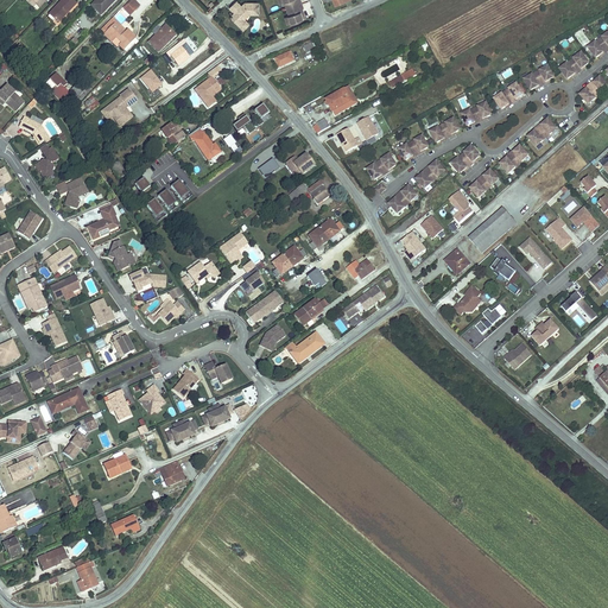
[(65,12),(67,14),(76,5),(70,0),(63,0),(49,14),(56,21),(65,12)]
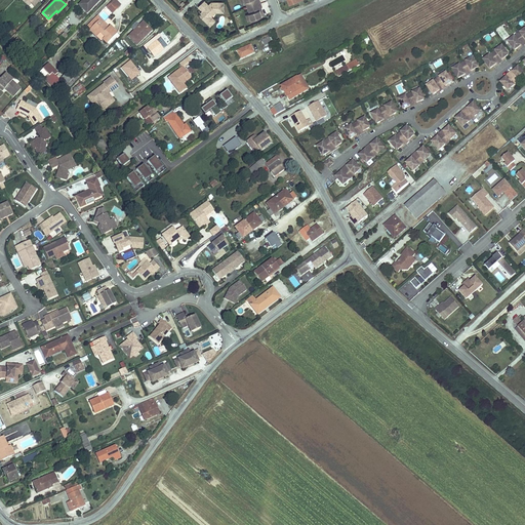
[(83,0),(78,6),(87,15),(103,0),(83,0)]
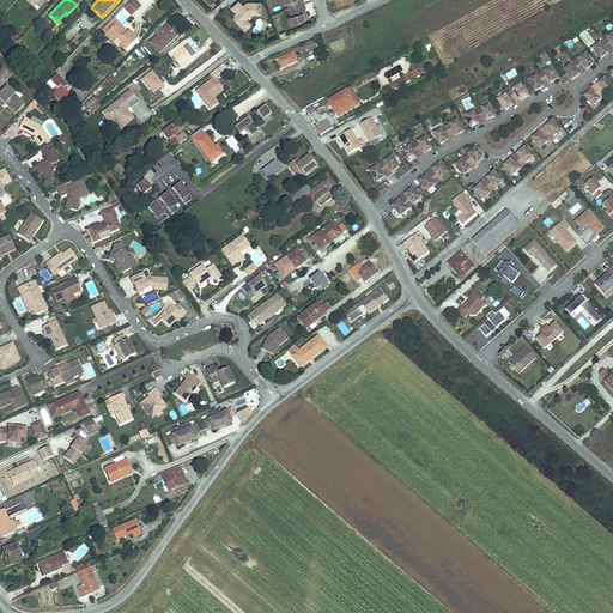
[(140,7),(134,0),(128,6),(134,11),(135,12),(140,7)]
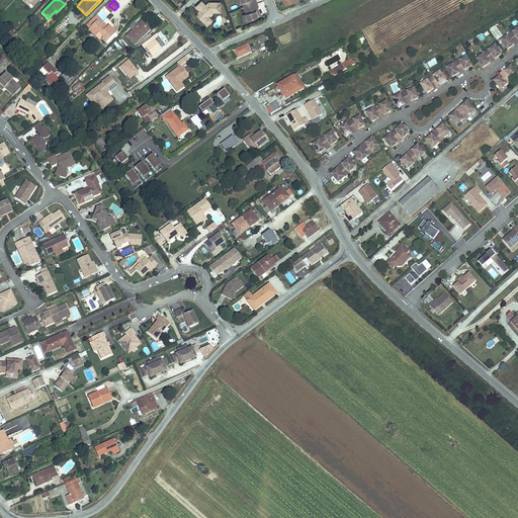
[(259,17),(256,9),(258,8),(259,8),(255,0),(253,1),(252,0),(241,0),(242,3),(246,14),(249,20),(259,17)]
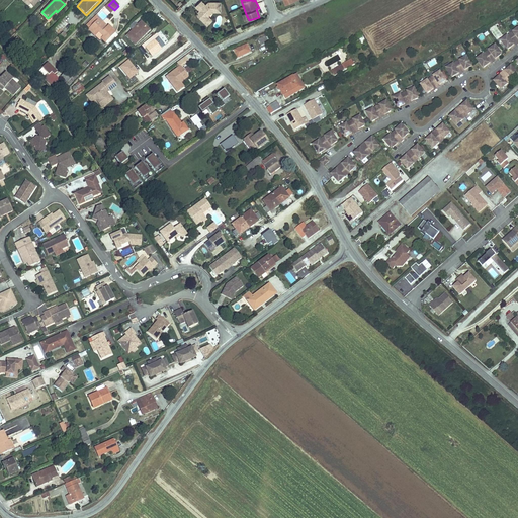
[(195,7),(197,9),(199,11),(201,13),(199,14),(197,16),(205,23),(210,18),(208,17),(207,15),(209,13),(212,13),(221,13),(221,3),(208,3),(205,6),(201,2),(197,6),(195,7)]
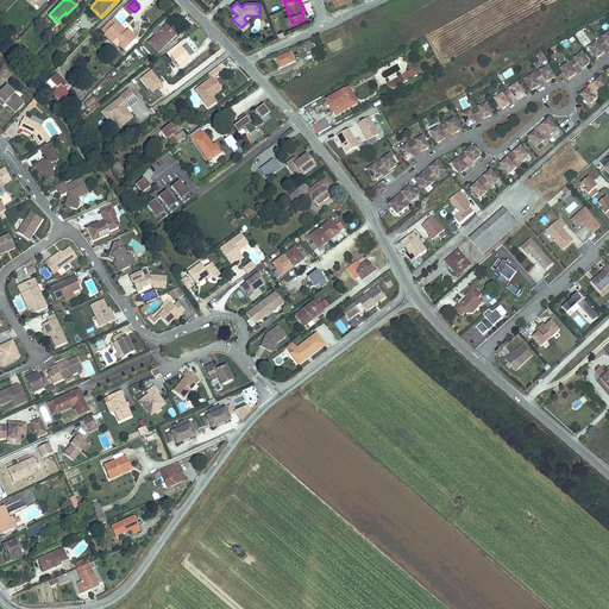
[(56,22),(57,23),(67,14),(66,12),(56,22)]
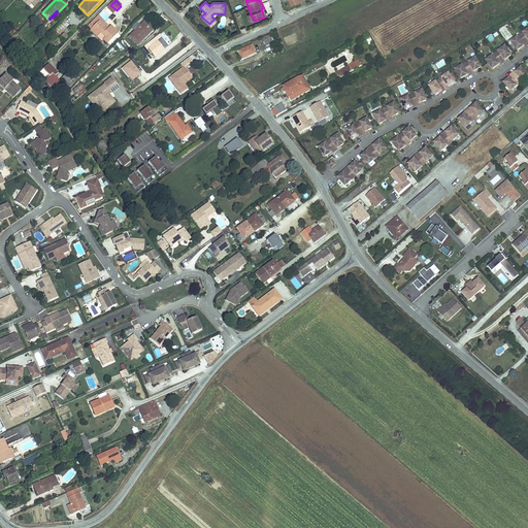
[(95,18),(107,30),(109,28),(98,15),(95,18)]
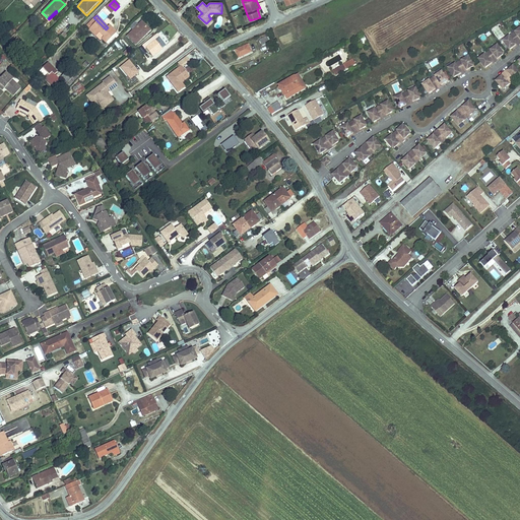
[(106,29),(93,17),(85,26),(95,37),(99,33),(104,38),(102,40),(106,44),(116,33),(109,26),(108,27),(106,29)]
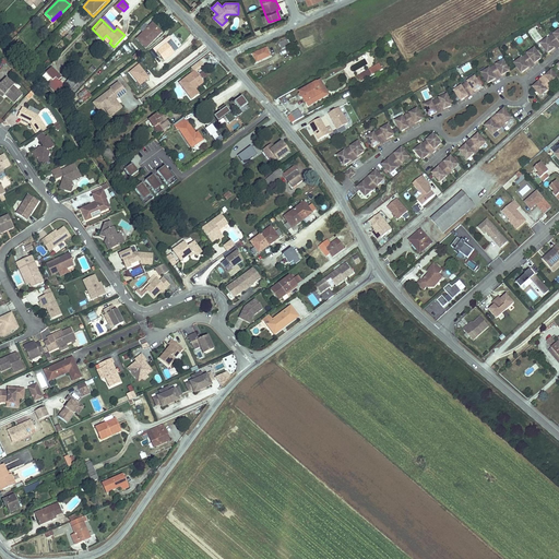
[(149,45),(150,45),(163,32),(152,22),(149,26),(142,33),(137,38),(145,48),(149,45)]
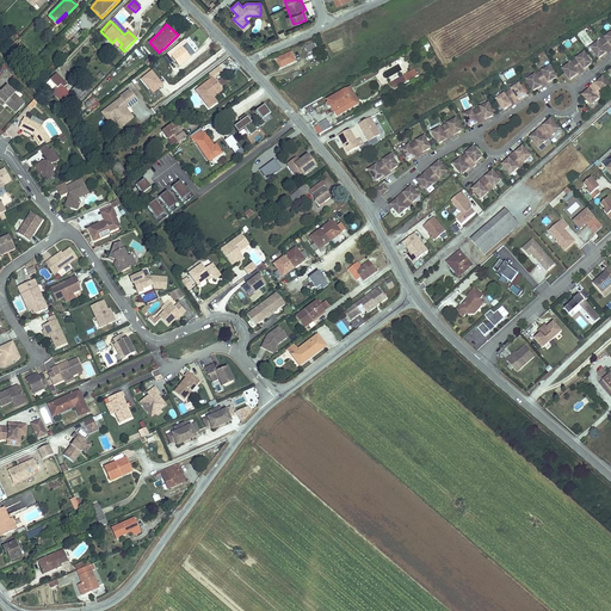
[(155,36),(162,29),(159,25),(152,32),(155,36)]
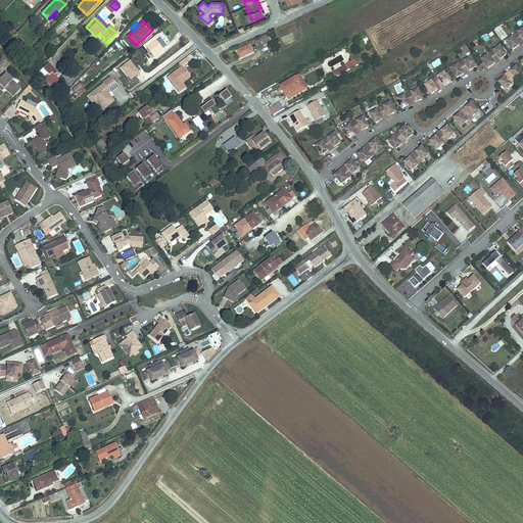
[(507,43),(513,50),(516,48),(519,46),(520,47),(522,44),(522,30),(522,32),(521,31),(510,39),(511,40),(507,43)]
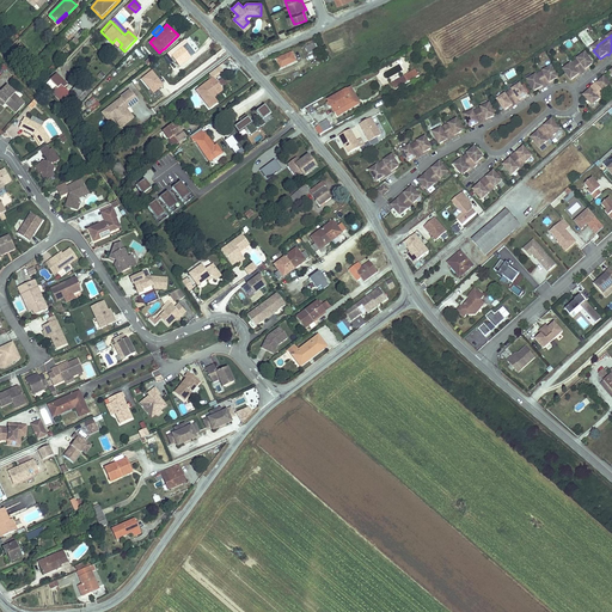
[(188,43),(185,40),(167,54),(170,57),(172,56),(181,67),(191,57),(190,57),(195,54),(188,43)]
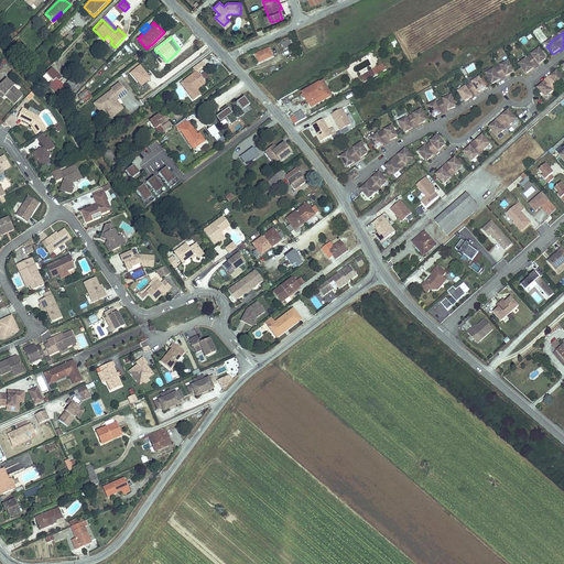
[(291,44),(289,40),(281,43),(284,50),(291,46),(291,44)]
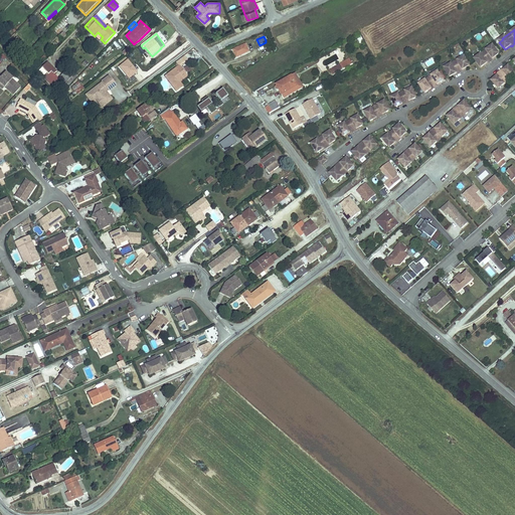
[(245,44),(233,50),(236,57),(248,51),(245,44)]
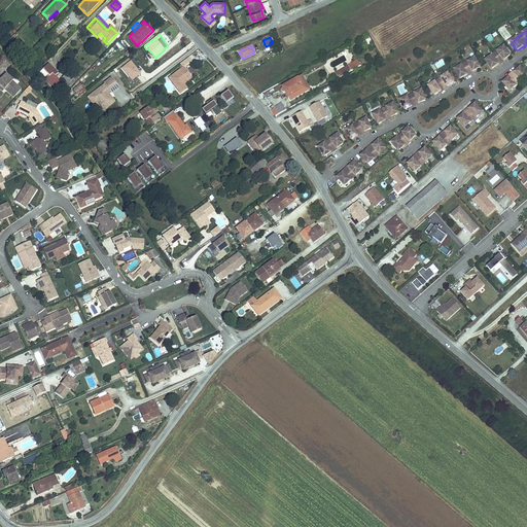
[(490,59),(486,62),(492,69),(495,67),(498,65),(499,66),(505,61),(504,60),(507,58),(511,56),(505,47),(501,50),(500,49),(489,58),(490,59)]
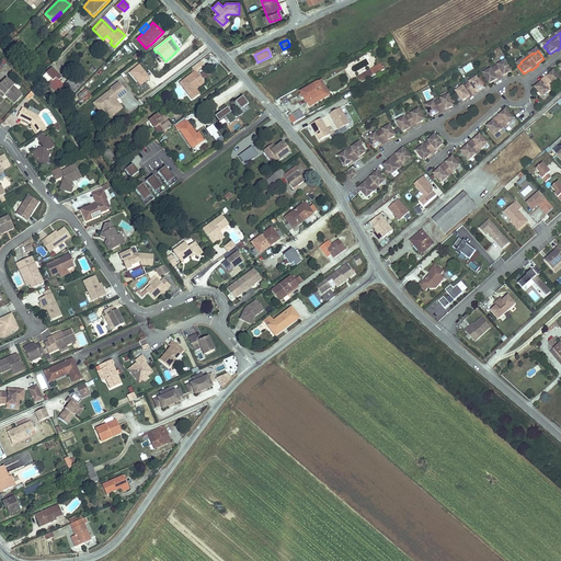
[(204,66),(199,61),(192,68),(195,72),(204,66)]
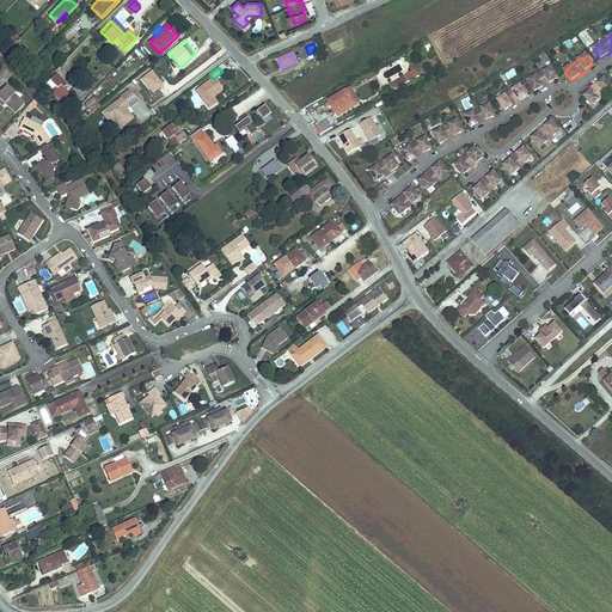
[(533,79),(528,81),(534,92),(538,90),(542,87),(543,89),(551,84),(550,83),(554,80),(558,78),(552,68),(548,71),(546,69),(533,78),(533,79)]
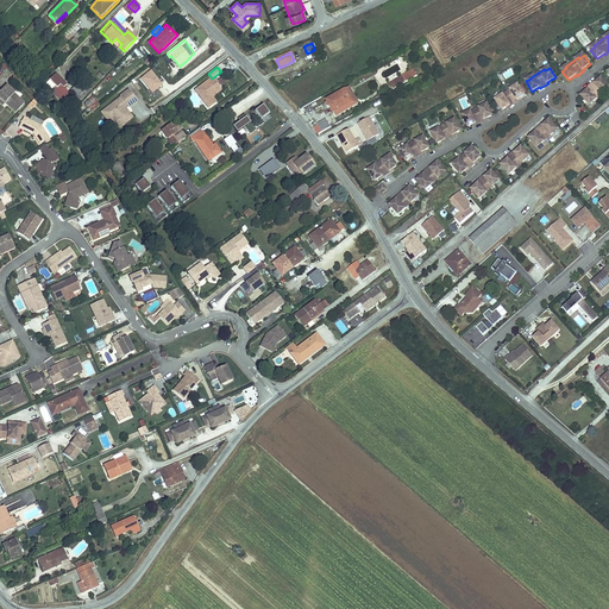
[(140,79),(152,94),(163,85),(151,70),(140,79)]
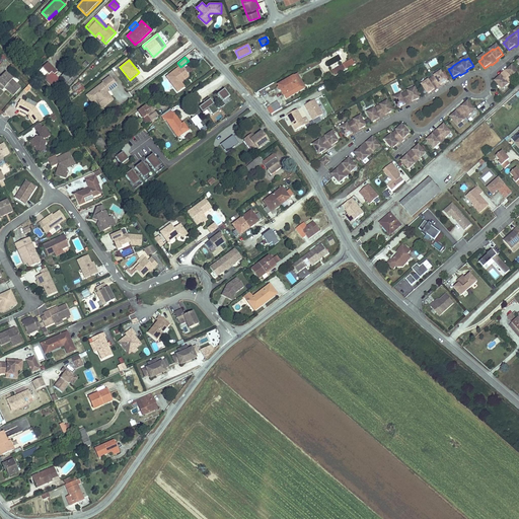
[(334,71),(336,76),(355,66),(352,61),(334,71)]
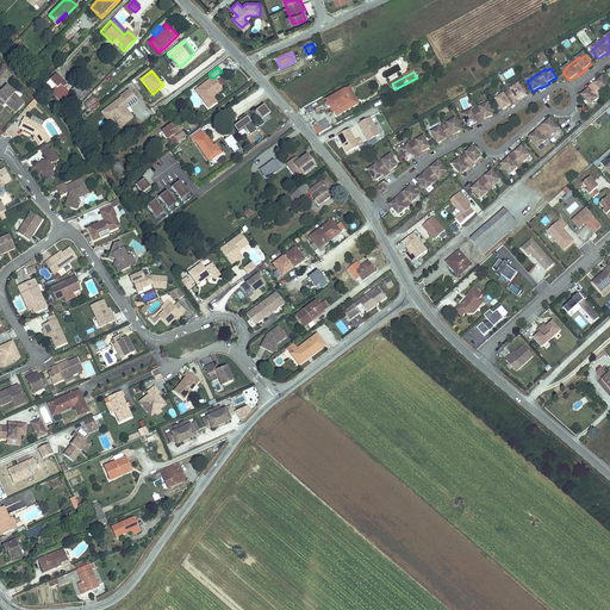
[(57,88),(53,93),(61,101),(69,93),(63,87),(67,85),(55,74),(49,80),(57,88)]
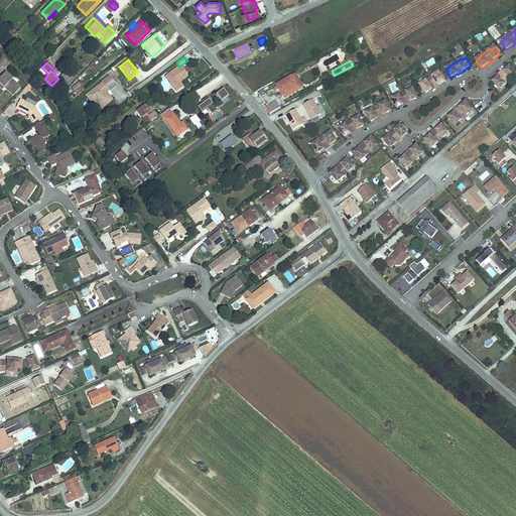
[(496,79),(492,81),(499,88),(502,85),(503,86),(513,77),(512,76),(515,73),(510,66),(506,69),(504,71),(503,70),(497,75),(498,76),(496,79)]
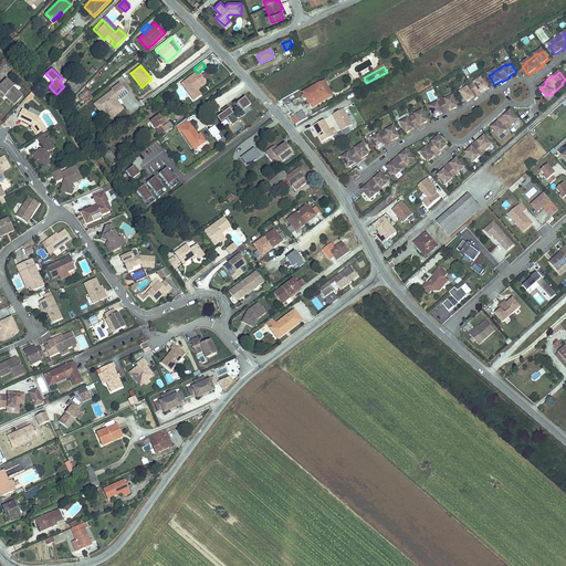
[(200,87),(206,84),(197,73),(181,84),(194,102),(200,96),(196,91),(195,90),(199,86),(200,87)]
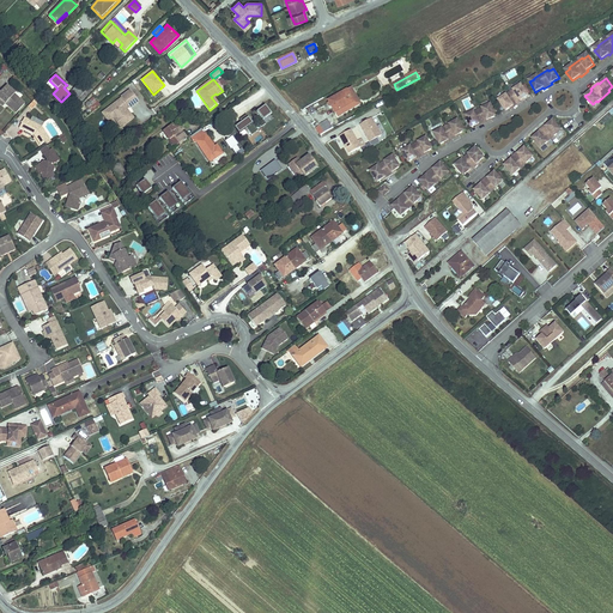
[(10,103),(8,104),(17,111),(25,103),(14,92),(16,91),(7,84),(0,91),(0,96),(6,102),(7,101),(10,103)]
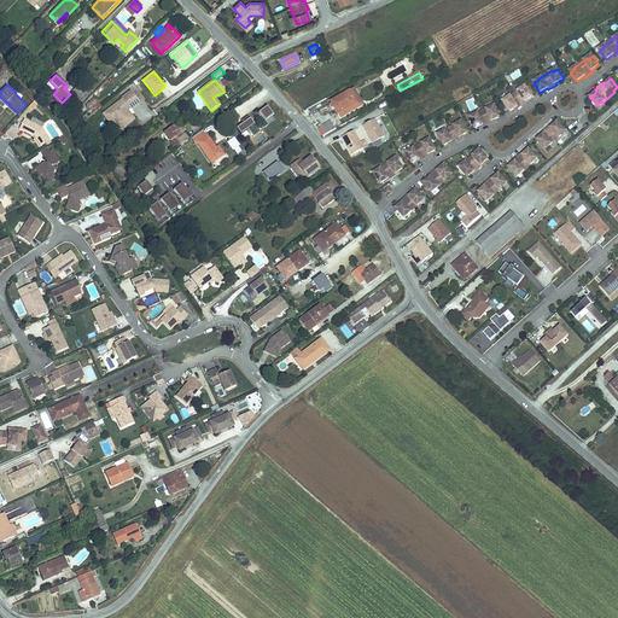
[(79,86),(73,92),(80,98),(86,92),(79,86)]
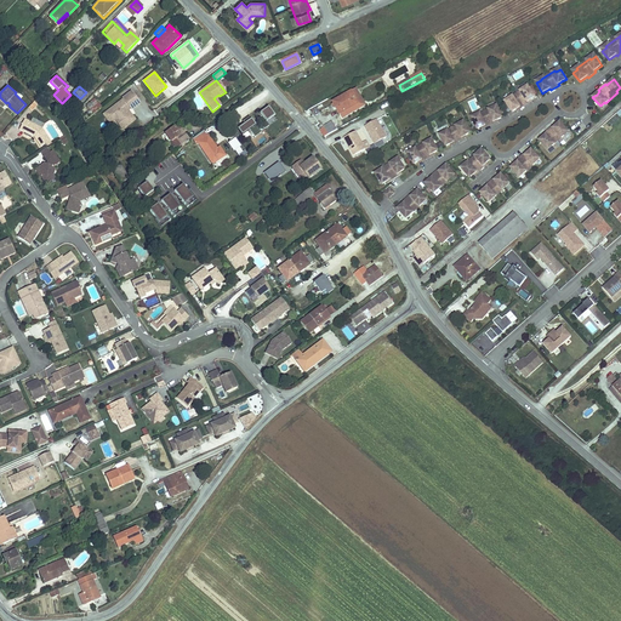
[(511,100),(506,103),(512,112),(517,109),(519,107),(520,108),(529,103),(528,102),(531,100),(535,97),(529,87),(524,90),(523,89),(510,98),(511,100)]
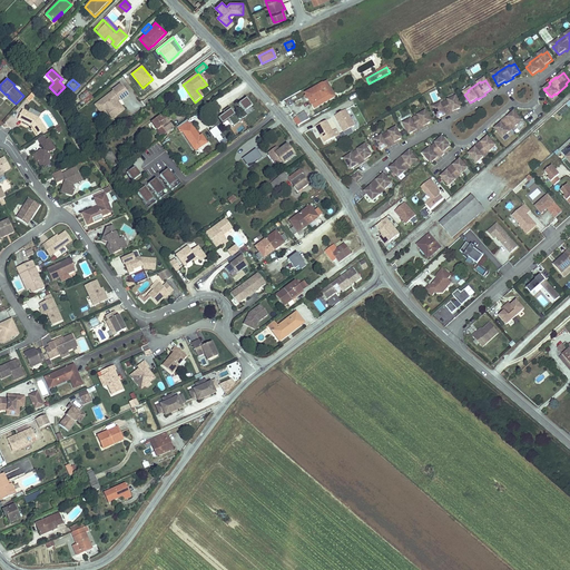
[(335,99),(326,84),(323,85),(330,97),(312,107),(314,110),(335,99)]
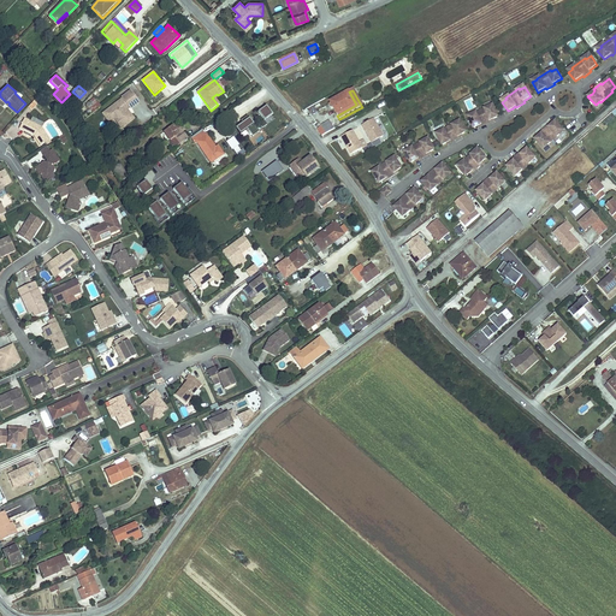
[(119,118),(124,125),(134,118),(131,113),(129,114),(126,113),(125,110),(130,106),(131,107),(138,101),(131,92),(123,98),(123,99),(102,114),(110,123),(114,119),(117,118),(119,118)]
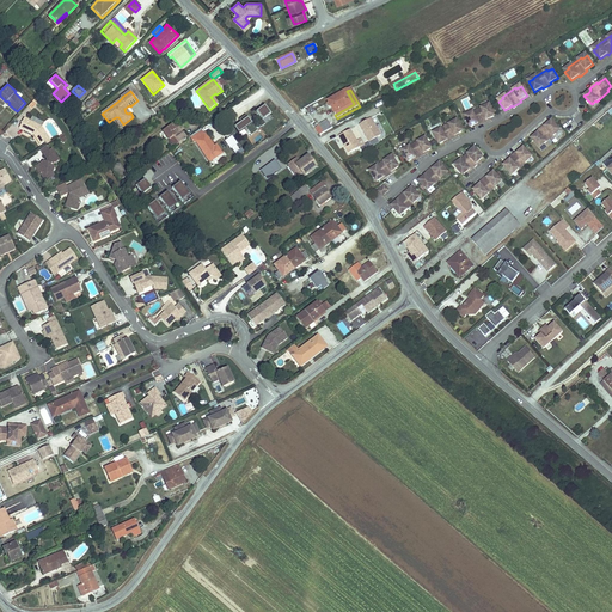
[(354,104),(347,91),(328,102),(335,115),(354,104)]
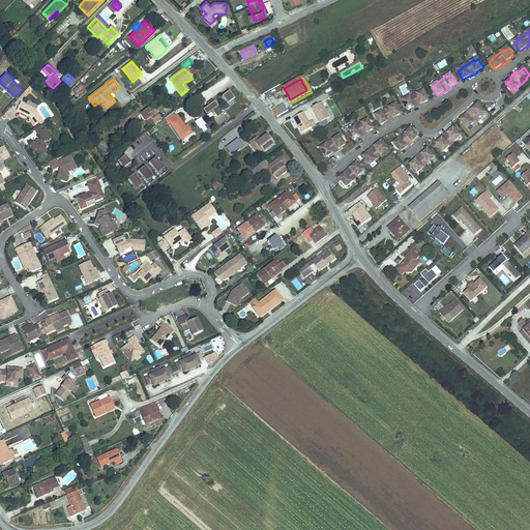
[(217,99),(226,111),(229,108),(226,105),(234,98),(228,91),(217,99)]
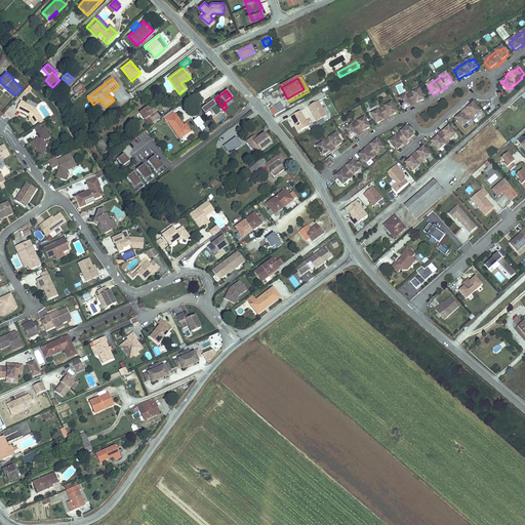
[(403,98),(399,101),(403,109),(407,108),(410,106),(410,108),(418,104),(417,103),(420,102),(425,99),(420,91),(416,92),(415,91),(403,97),(403,98)]
